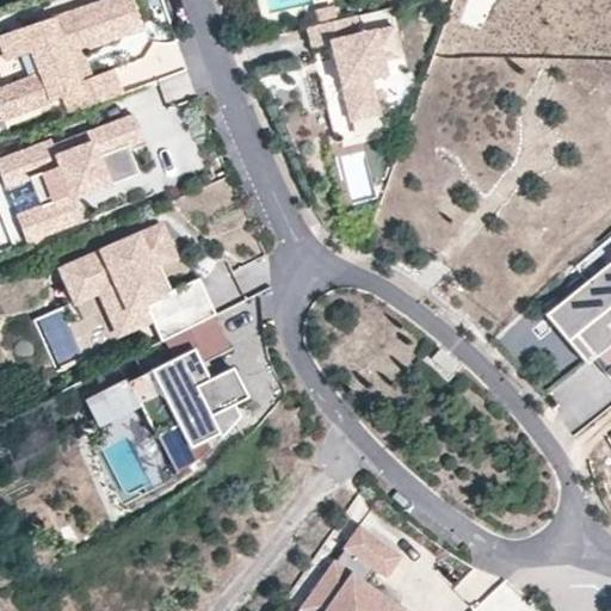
[(121,35),(140,28),(130,0),(119,0),(110,4),(109,0),(7,36),(16,63),(34,57),(41,80),(16,88),(24,112),(61,99),(67,116),(122,94),(113,69),(92,76),(79,81),(71,56),(82,51),(122,38),(121,35)]
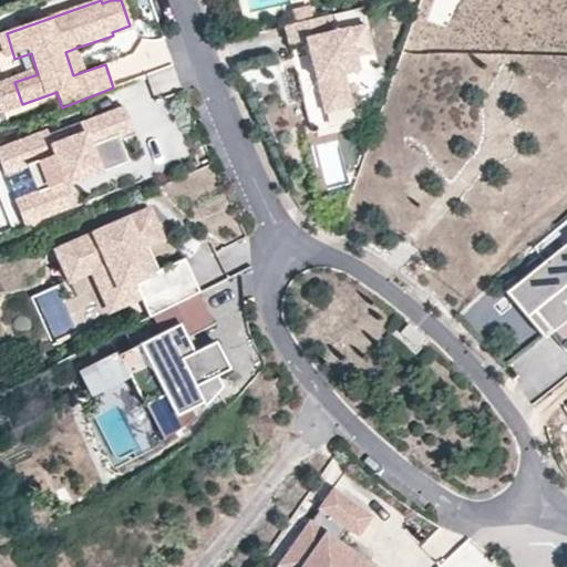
[(481,0),(464,0),(480,24),(492,17),(481,0)]
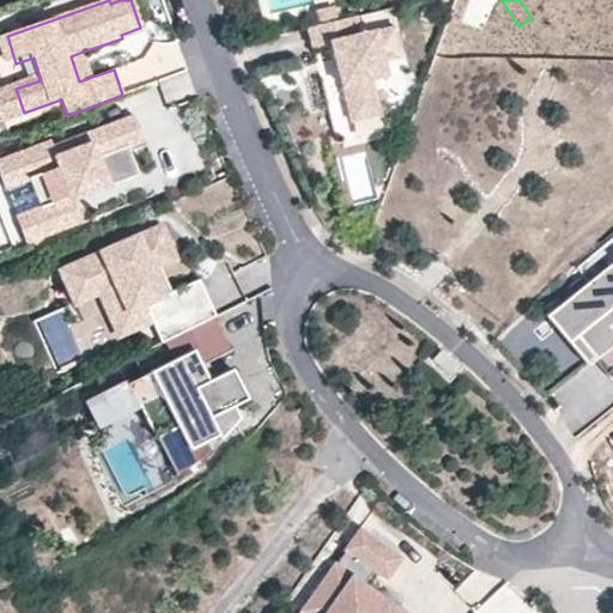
[(357,17),(308,28),(313,48),(332,43),(334,60),(340,60),(343,67),(337,68),(350,123),(380,117),(371,82),(386,78),(383,64),(402,58),(395,29),(362,36),(357,17)]
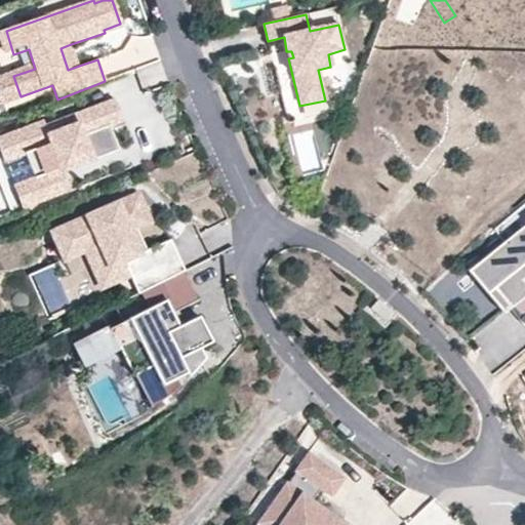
[(105,33),(121,27),(120,24),(104,30),(105,33)]
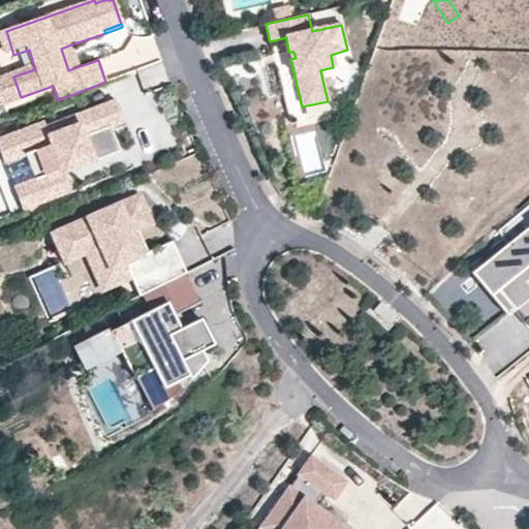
[(0,37),(7,58),(13,55),(6,31),(0,32),(0,37)]
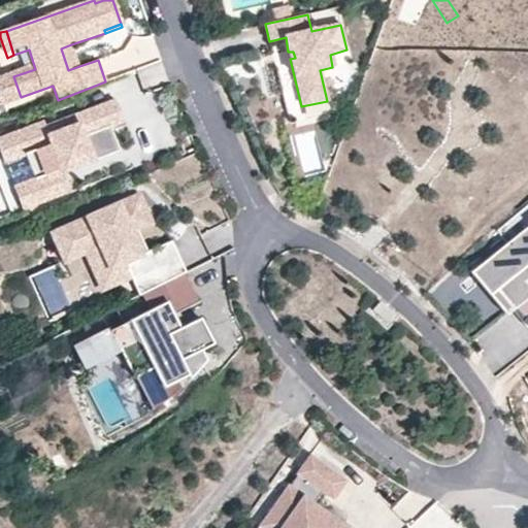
[(79,66),(71,44),(61,48),(68,70),(79,66)]
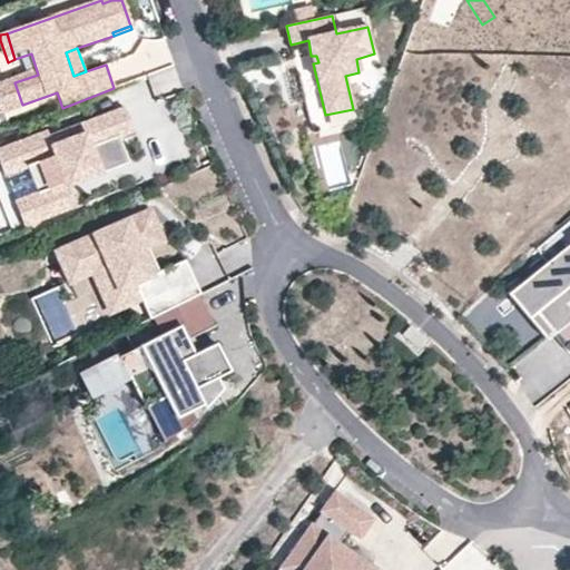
[(31,53),(8,62),(15,82),(38,75),(31,53)]
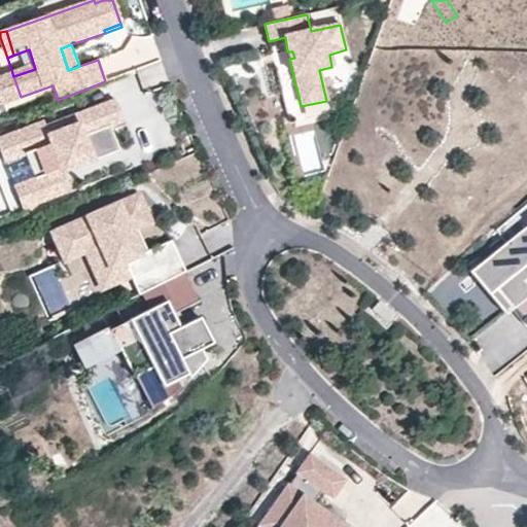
[(274,53),(289,123),(302,119),(286,50),(274,53)]
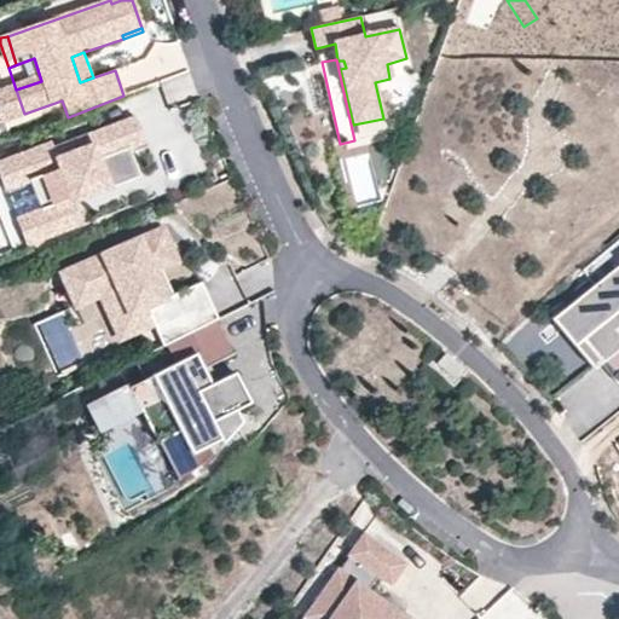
[(144,187),(133,158),(150,152),(136,117),(53,149),(51,144),(0,163),(0,179),(5,191),(30,181),(40,210),(16,220),(25,247),(82,225),(77,213),(74,202),(88,197),(92,207),(144,187)]
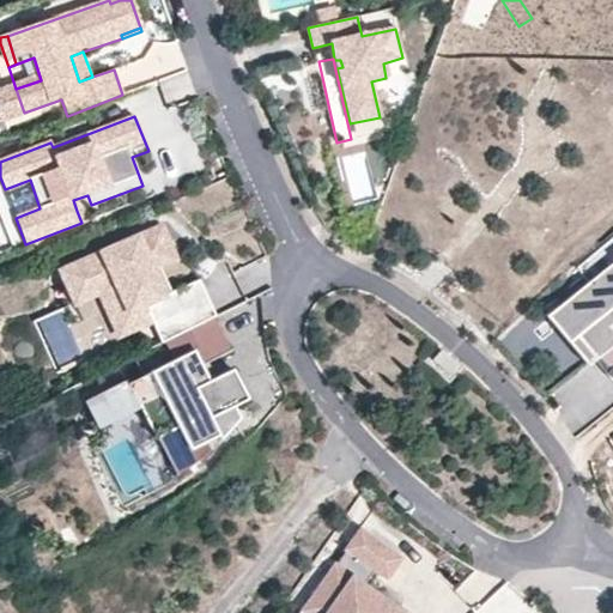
[(91,205),(87,195),(73,200),(77,211),(91,205)]
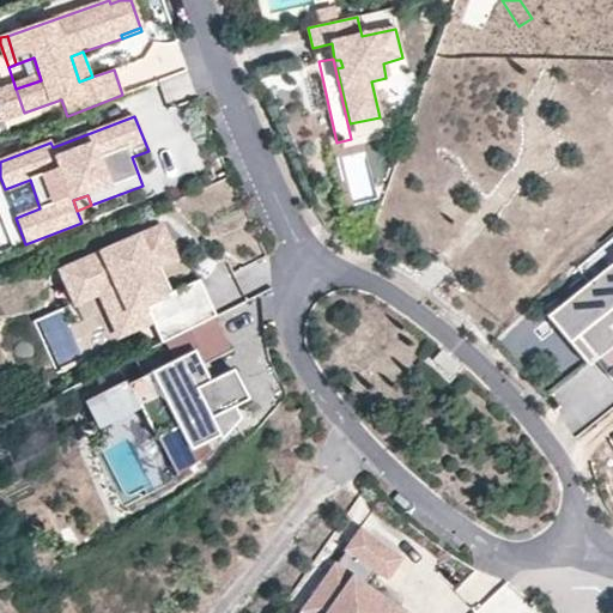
[(186,331),(168,296),(161,299),(149,273),(156,269),(171,262),(155,230),(79,268),(96,301),(113,292),(133,334),(150,326),(159,345),(164,343),(186,332),(186,331)]
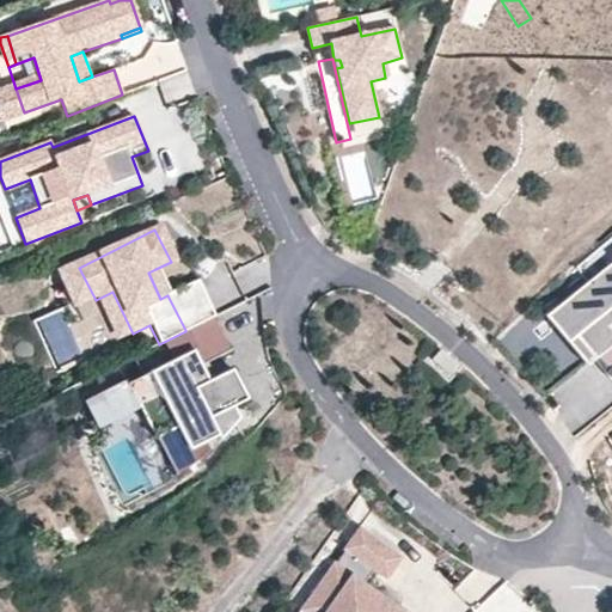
[(611,378),(611,237),(576,268),(588,282),(554,310),(611,379),(611,378)]
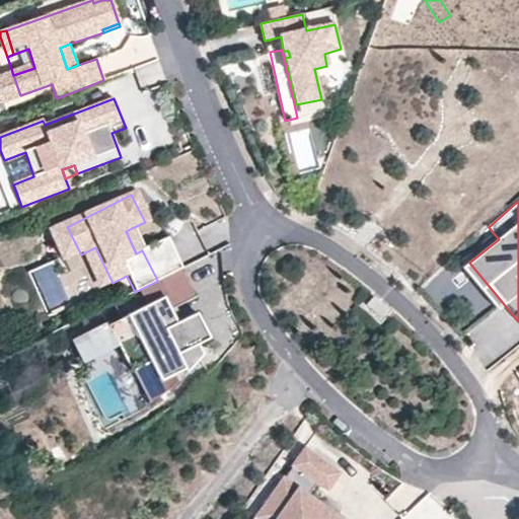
[(81,254),(67,227),(48,237),(61,265),(81,254)]
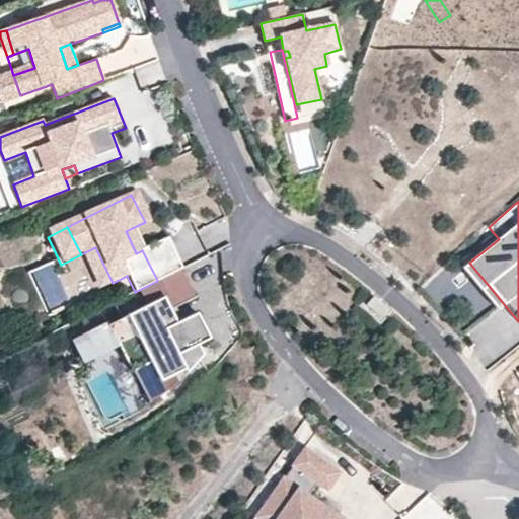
[(136,253),(142,250),(132,228),(126,231),(136,253)]
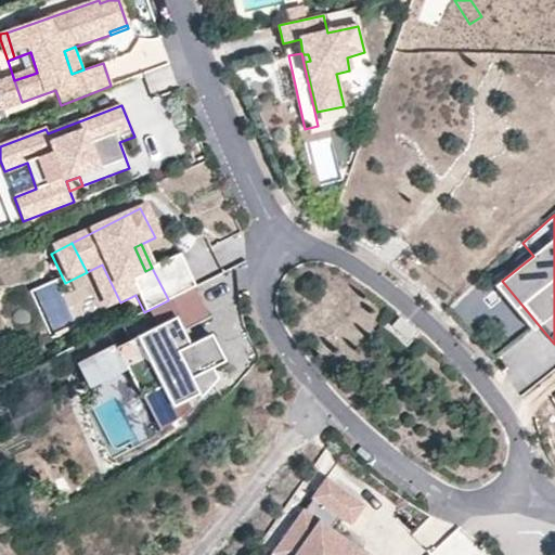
[(193,287),(177,255),(152,268),(168,299),(193,287)]
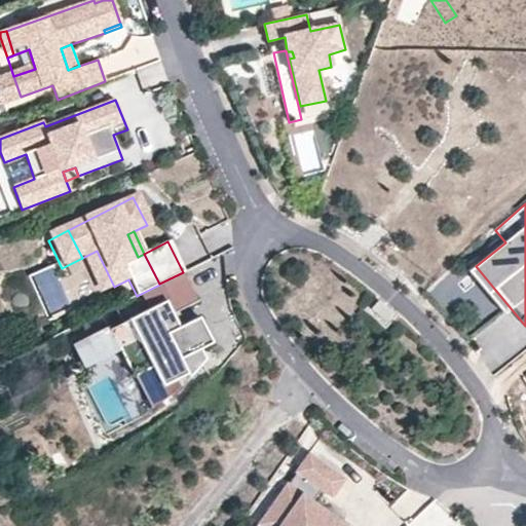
[(114,287),(97,251),(82,258),(101,294),(114,287)]
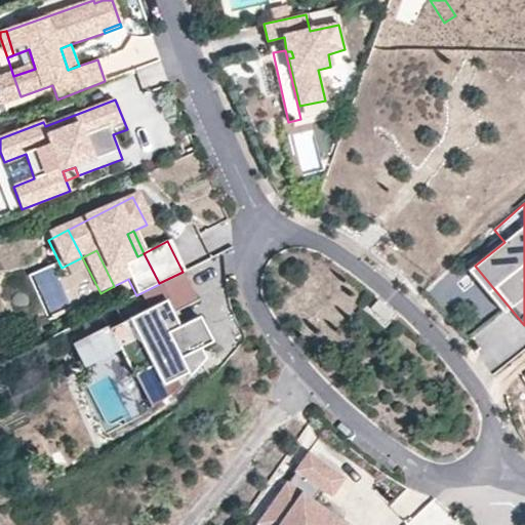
[(201,363),(195,351),(211,342),(199,317),(178,327),(171,314),(198,301),(183,272),(159,283),(159,284),(140,293),(137,295),(145,311),(110,329),(109,327),(73,346),(83,366),(118,349),(132,376),(136,375),(153,407),(158,402),(163,398),(169,393),(174,389),(177,386),(174,378),(185,373),(187,377),(191,373),(196,368),(201,363)]
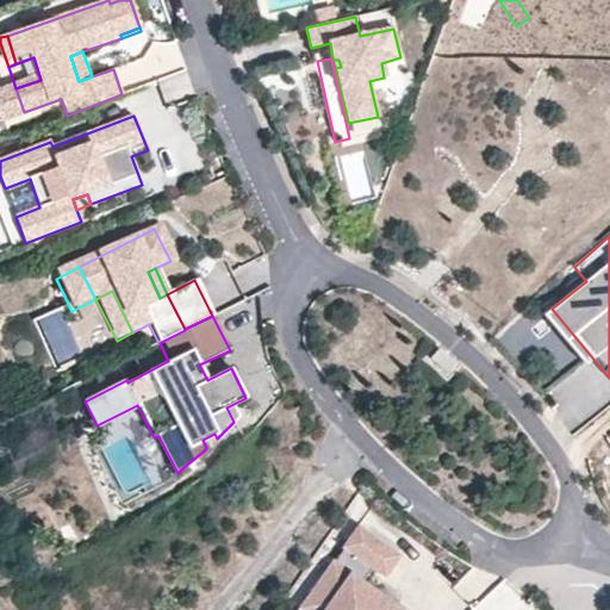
[(456,363),(439,349),(430,359),(448,374),(456,363)]
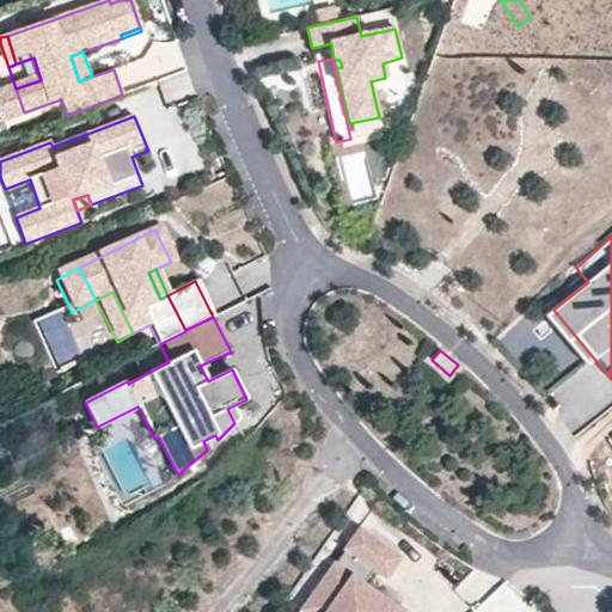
[(404,560),(362,528),(347,550),(348,551),(337,564),(336,563),(301,611),(303,611),(401,611),(392,605),(390,610),(377,600),(380,597),(366,585),(375,571),(389,581),(404,560)]
